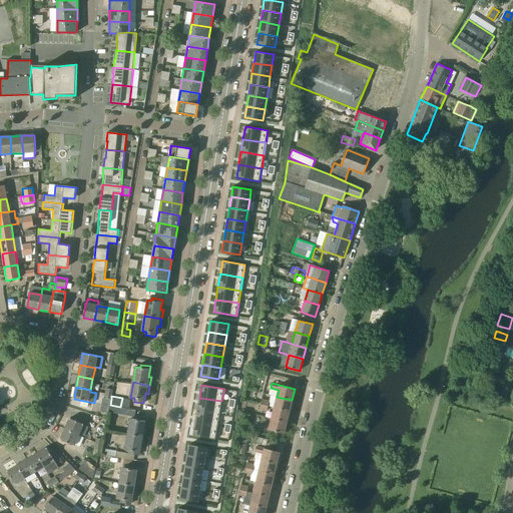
[(290,411),(292,400),(277,397),(274,408),(290,411)]
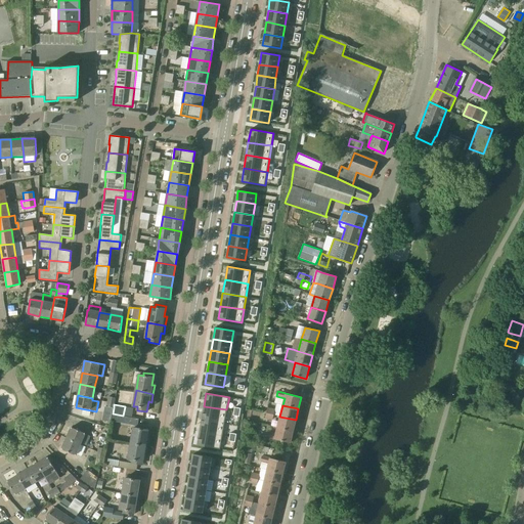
[(204,406),(202,419),(224,423),(226,409),(204,406)]
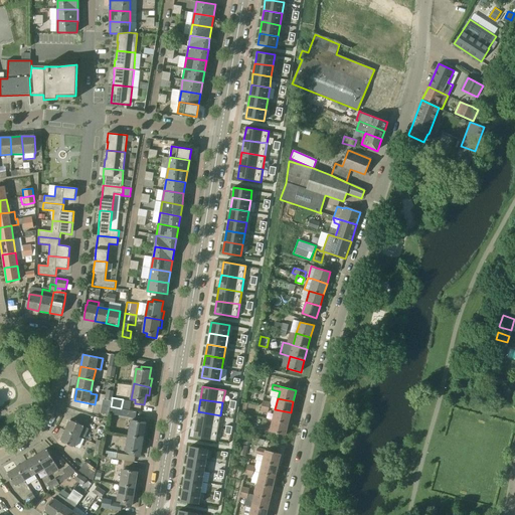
[(120,415),(121,408),(111,406),(109,412),(120,415)]
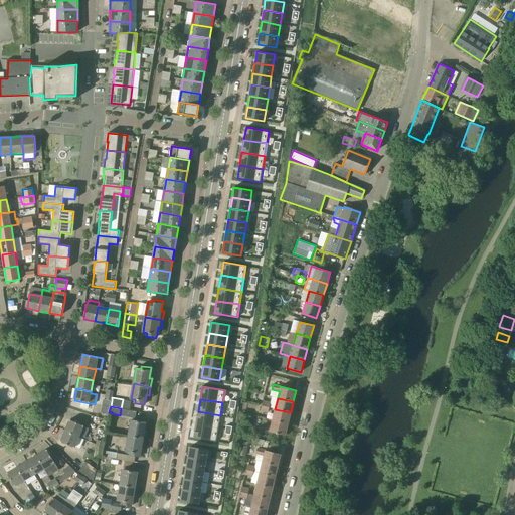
[(288,423),(291,412),(275,409),(273,420),(288,423)]
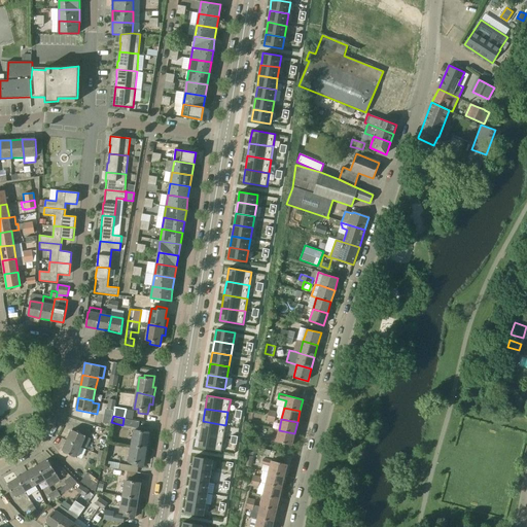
[(203,421),(200,434),(223,438),(225,425),(203,421)]
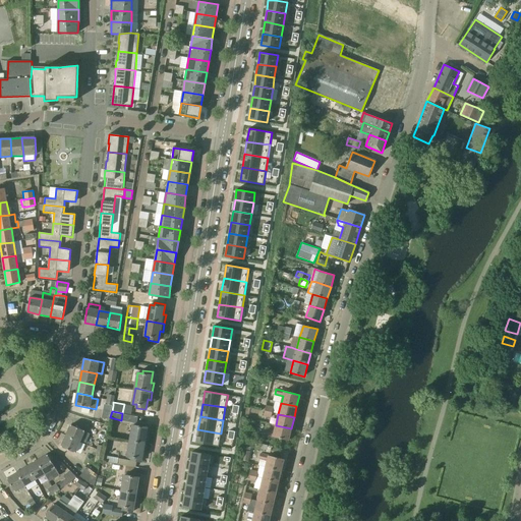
[(130,441),(147,444),(149,436),(146,435),(148,424),(137,422),(136,426),(132,425),(130,441)]
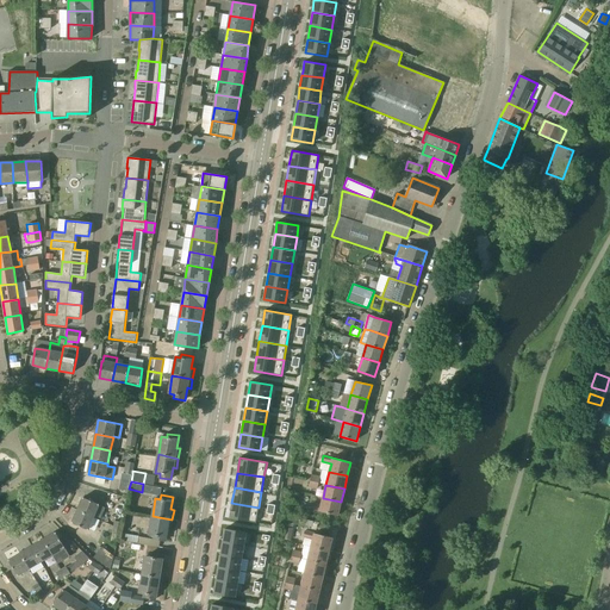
[(105,509),(99,505),(99,504),(83,497),(78,510),(93,517),(94,516),(100,518),(105,509)]
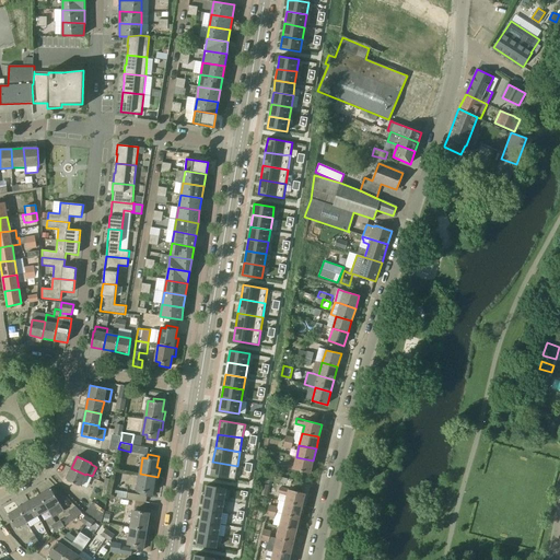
[(310,474),(313,461),(296,457),(294,464),(286,462),(284,467),(310,474)]
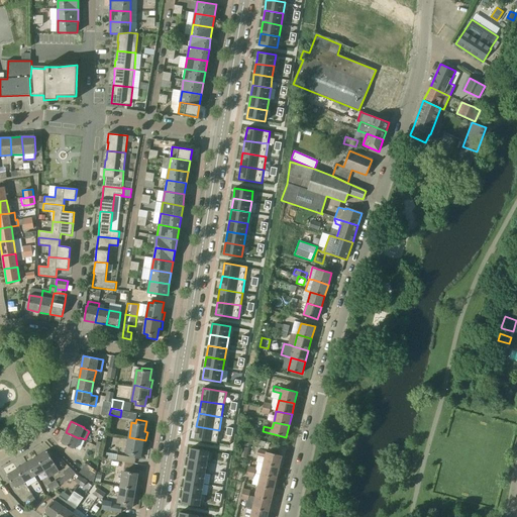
[(196,426),(194,439),(217,443),(219,430),(196,426)]
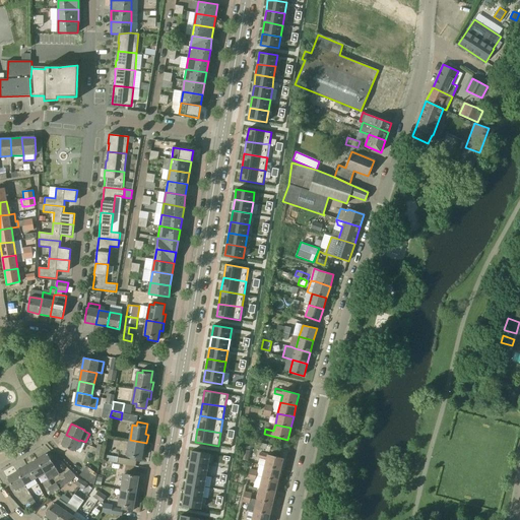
[(75,452),(79,441),(66,435),(61,446),(75,452)]
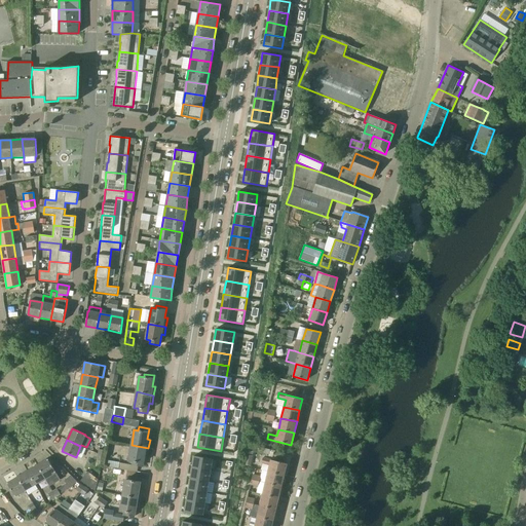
[(147,456),(148,448),(132,445),(128,460),(133,461),(133,464),(143,466),(144,456),(147,456)]
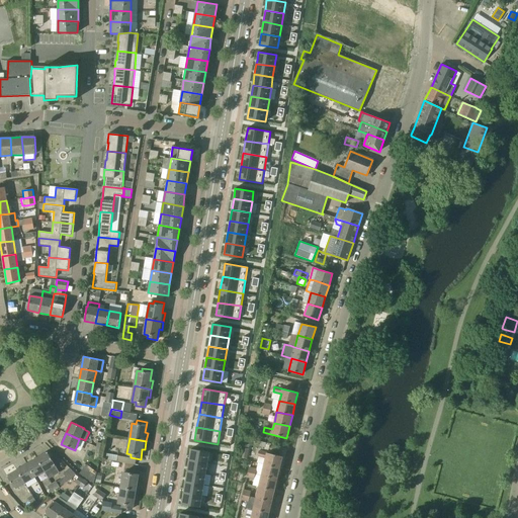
[(191,449),(189,459),(207,462),(209,452),(191,449)]
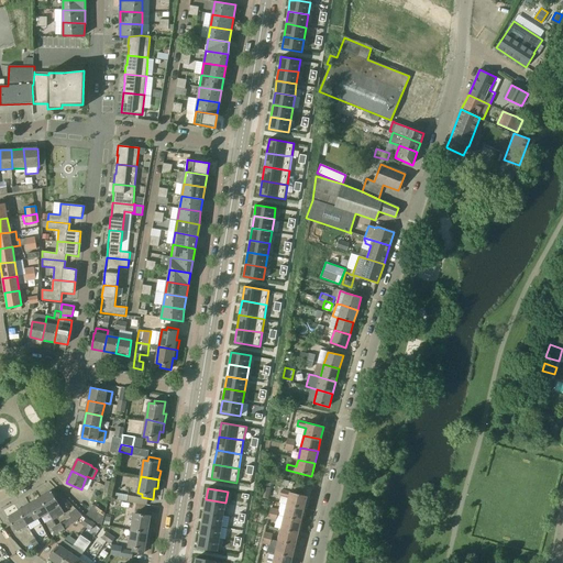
[(287,505),(304,508),(307,496),(282,490),(280,496),(288,498),(287,505)]
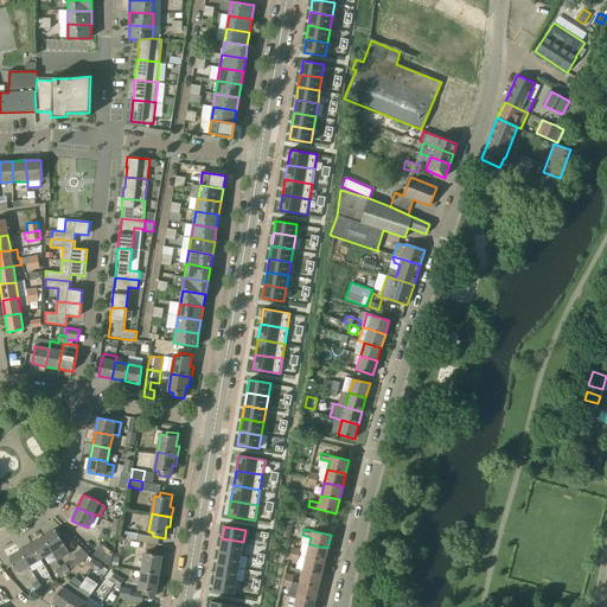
[(52,551),(52,553),(57,561),(70,554),(56,530),(44,537),(52,551)]
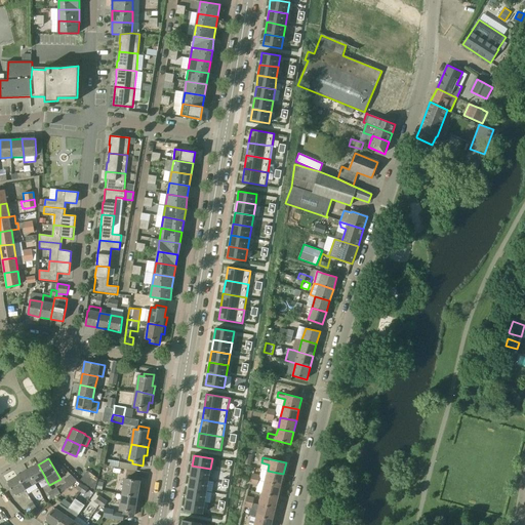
[(105,459),(104,465),(119,468),(120,461),(105,459)]
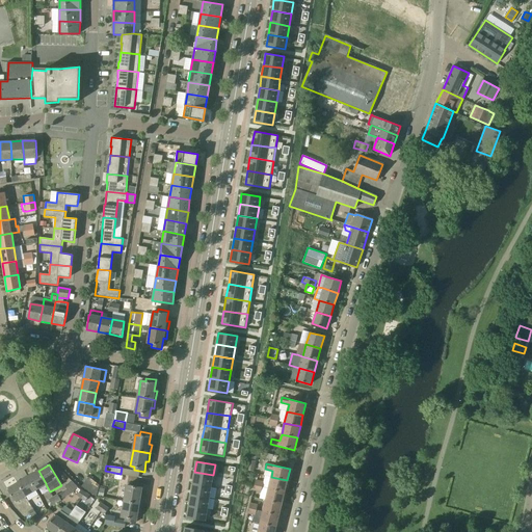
[(46,483),(38,471),(28,477),(35,489),(46,484),(46,483)]
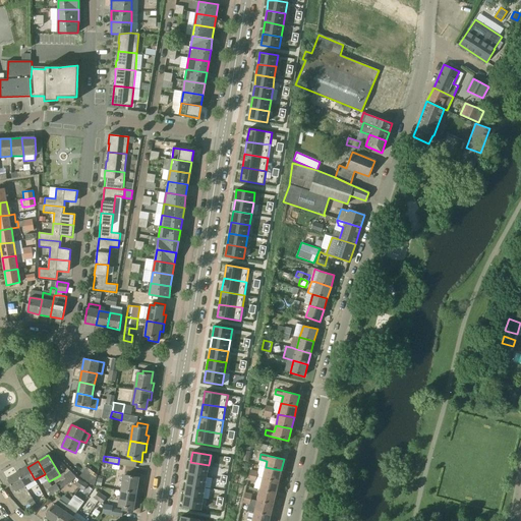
[(190,462),(188,473),(207,476),(209,465),(190,462)]
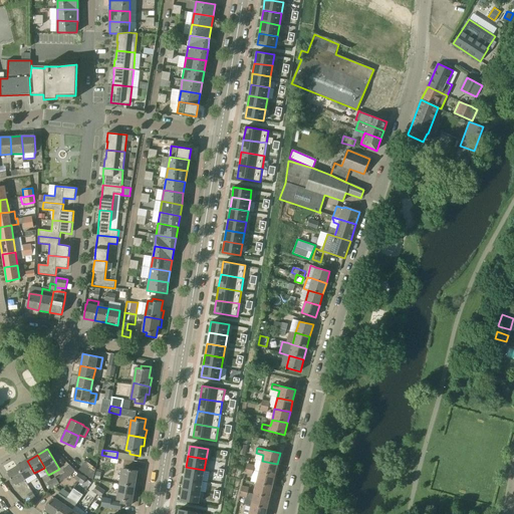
[(34,473),(27,461),(17,467),(24,479),(34,473)]
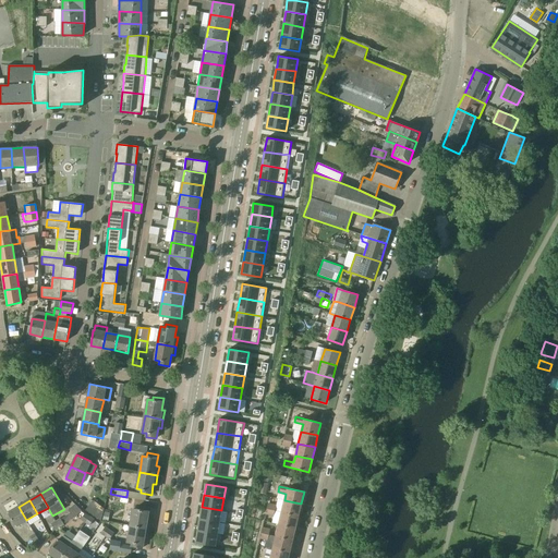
[(299,517),(301,504),(284,500),(281,512),(299,517)]
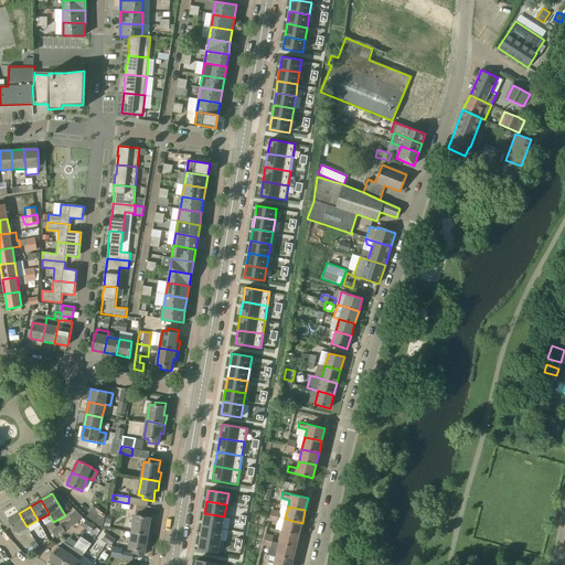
[(103,529),(106,515),(96,508),(88,518),(103,529)]
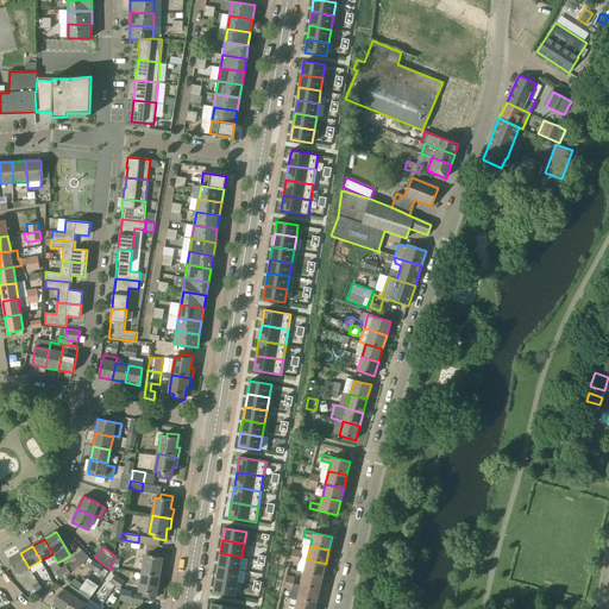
[(77,560),(82,564),(89,558),(82,550),(74,557),(77,560)]
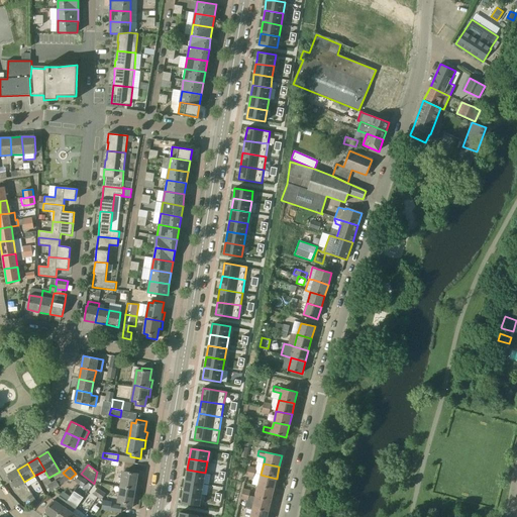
[(120,487),(137,490),(139,482),(136,481),(138,471),(128,469),(127,473),(123,472),(120,487)]
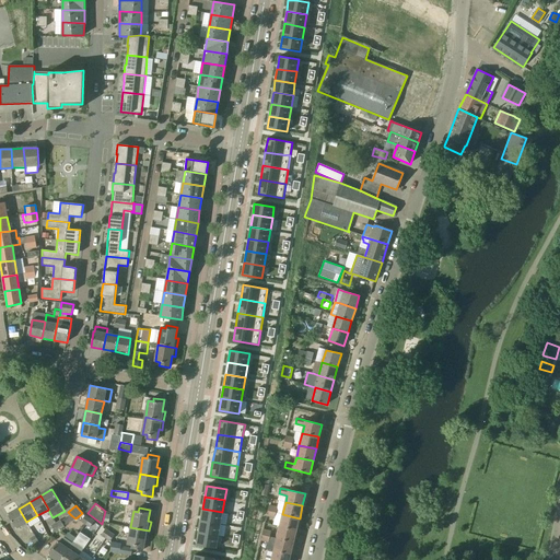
[(26,522),(19,509),(8,514),(15,528),(26,522)]
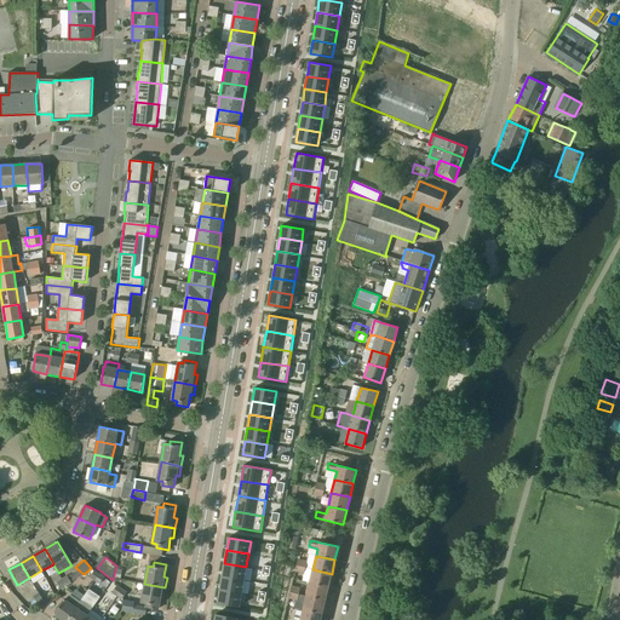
[(224,563),(222,577),(244,580),(246,567),(224,563)]
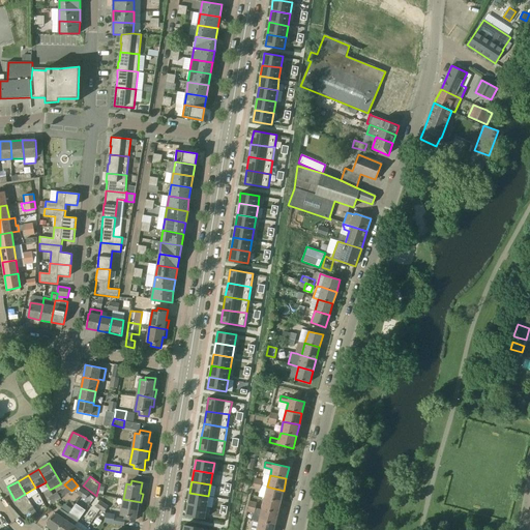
[(281,502),(284,491),(267,487),(264,498),(281,502)]
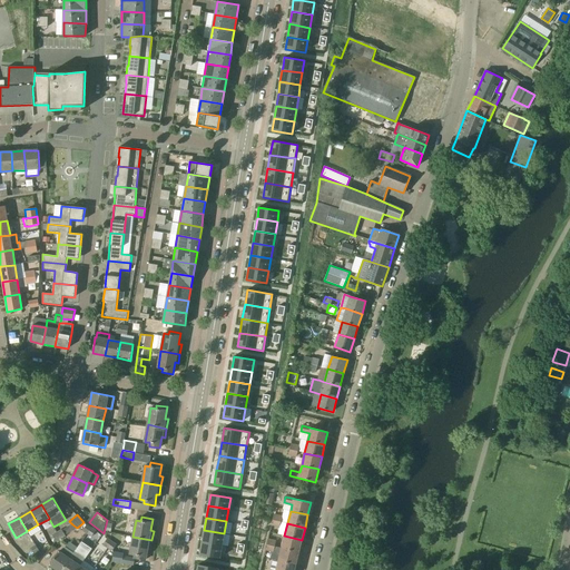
[(204,530),(202,542),(222,546),(224,533),(204,530)]
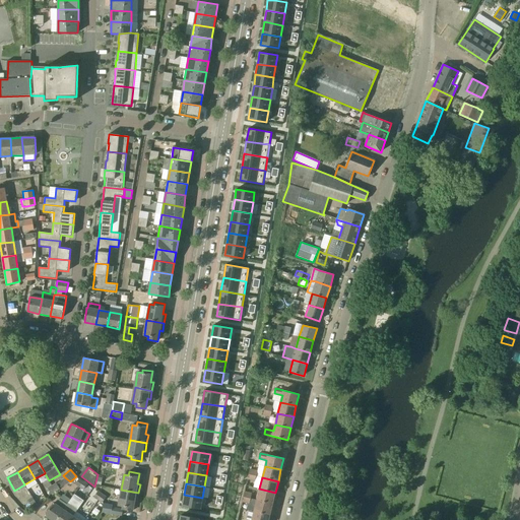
[(272,504),(275,493),(259,489),(257,500),(272,504)]
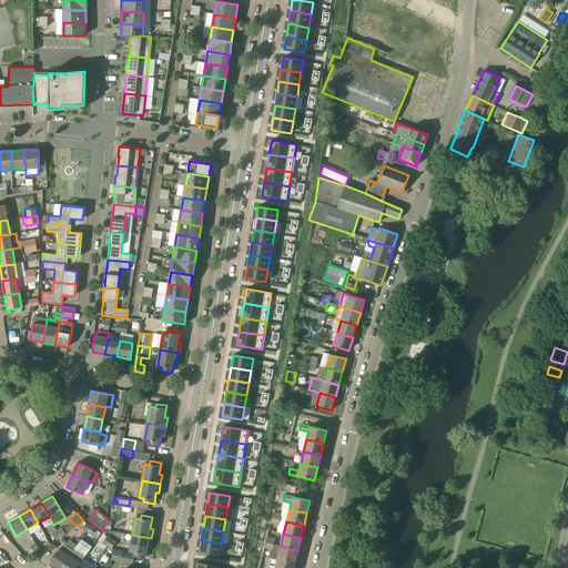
[(150,547),(151,538),(132,535),(130,551),(134,553),(134,556),(145,558),(146,547),(150,547)]
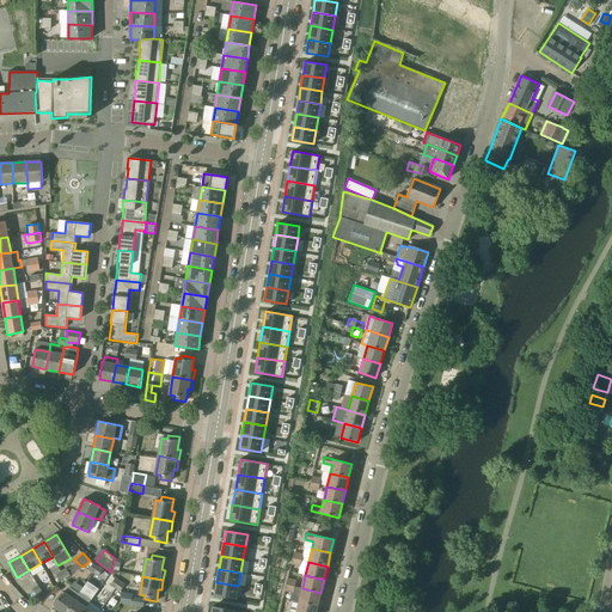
[(216,582),(215,595),(222,597),(224,597),(237,599),(238,586),(216,582)]
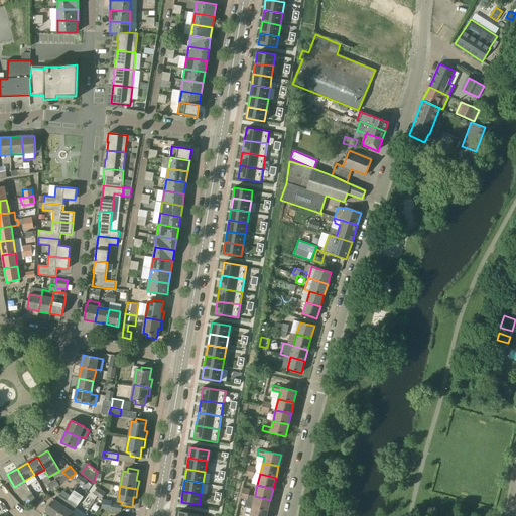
[(255,496),(248,494),(242,493),(240,498),(247,499),(247,501),(253,502),(252,507),(268,511),(270,500),(255,496)]
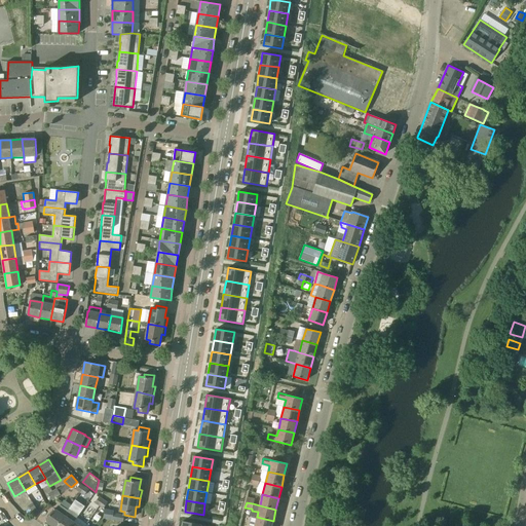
[(60,504),(57,511),(54,509),(45,521),(52,525),(57,525),(68,511),(60,504)]
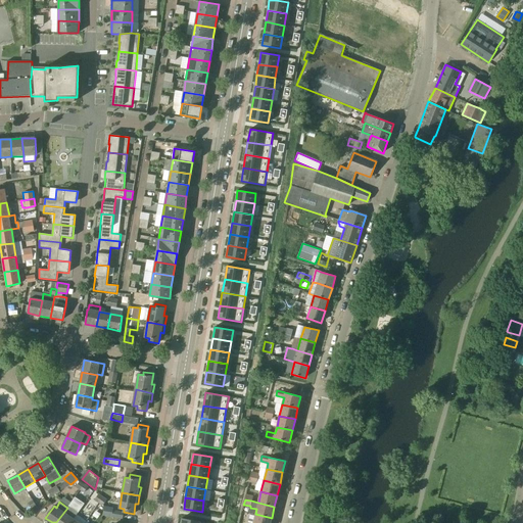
[(67,508),(56,522),(70,522),(74,519),(79,511),(69,505),(67,508)]
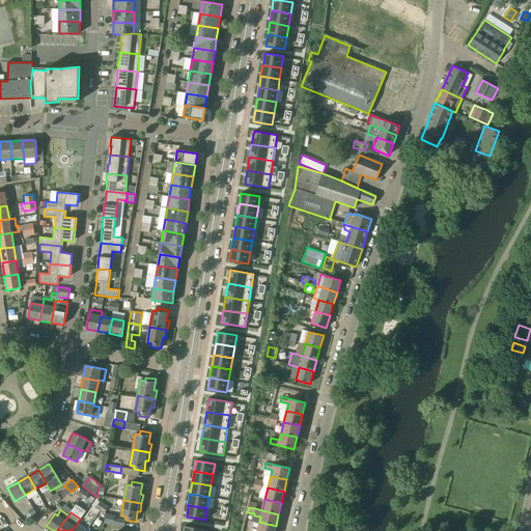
[(106,513),(105,523),(115,525),(117,515),(106,513)]
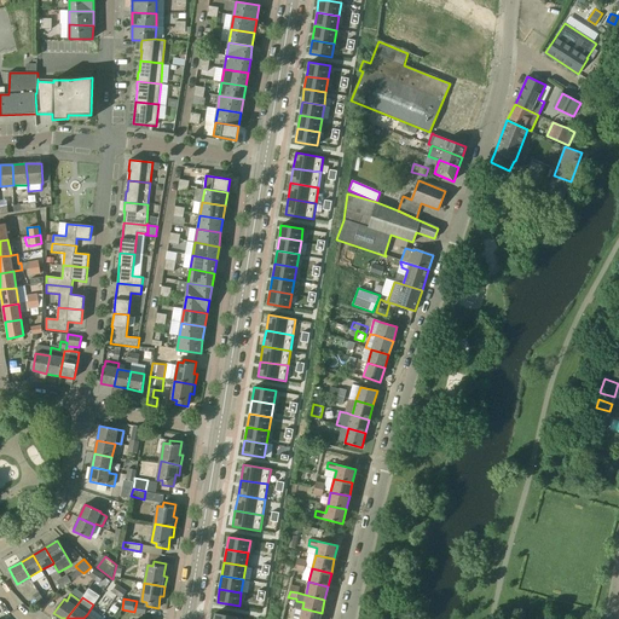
[(319,618),(322,613),(302,608),(300,617),(291,614),(289,618),(319,618)]
